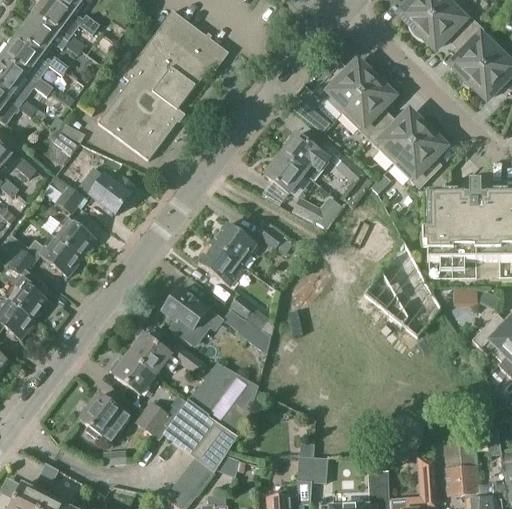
[(83,19),(73,12),(56,0),(40,0),(31,13),(58,33),(68,40),(80,23),(80,24),(93,33),(100,24),(87,14),(83,19)]
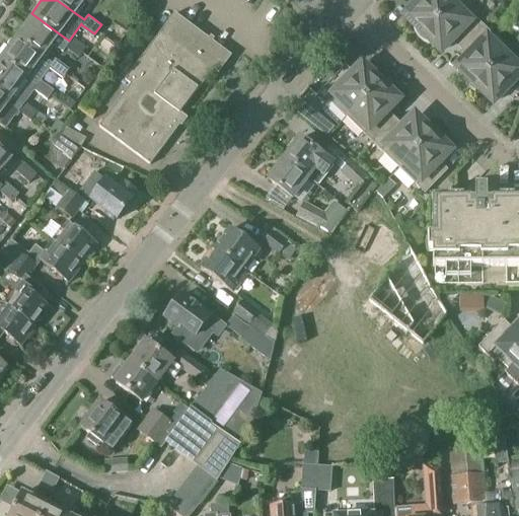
[(57,0),(74,12),(83,0),(57,0)]
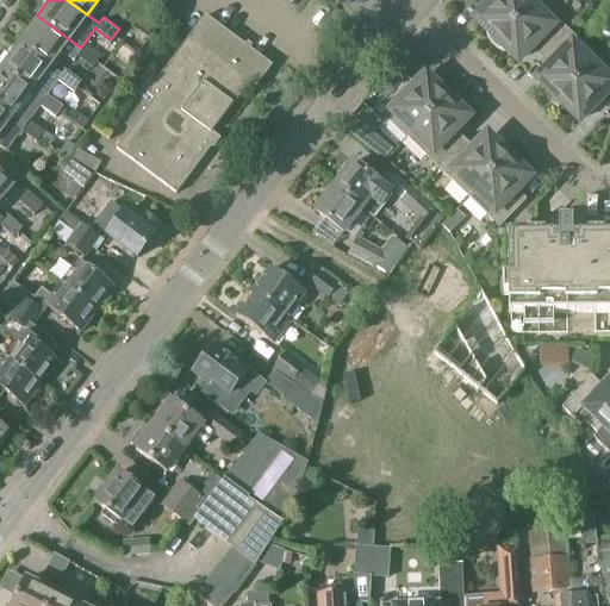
[(149,0),(149,8),(165,10),(165,0),(149,0)]
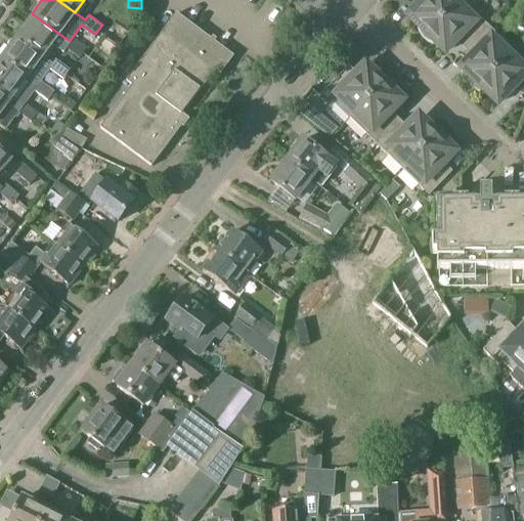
[(424,0),(409,14),(419,24),(419,27),(420,31),(422,33),(424,36),(423,36),(424,37),(460,0),(424,0)]
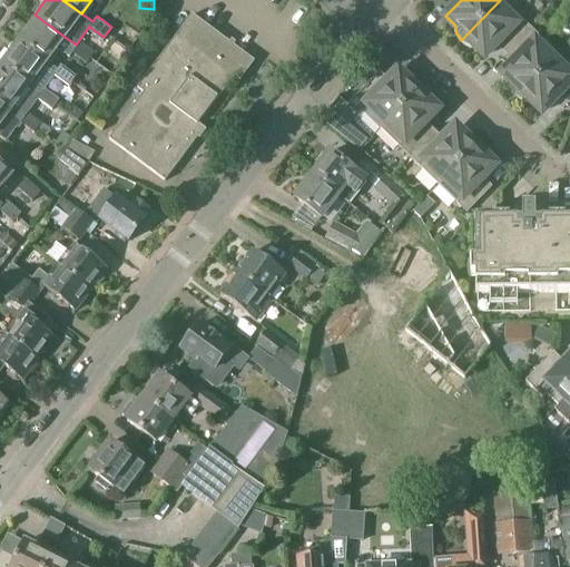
[(500,0),(461,40),(462,40),(464,42),(468,44),(471,45),(475,46),(484,55),(503,36),(512,45),(531,26),(504,0),(500,0)]
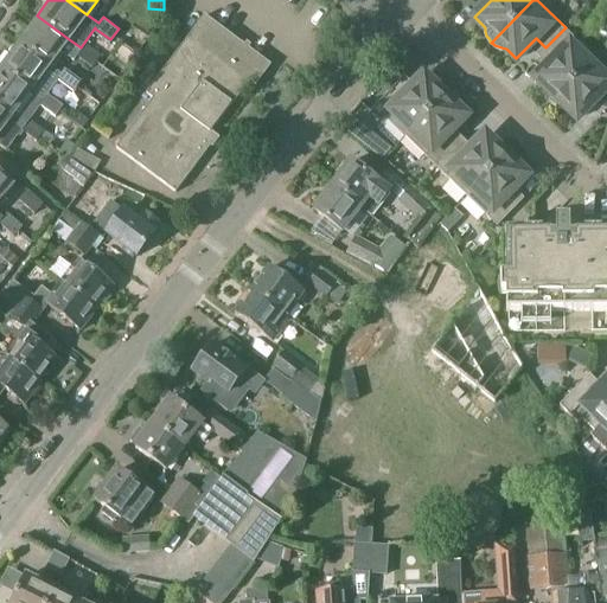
[(154,96),(117,146),(176,190),(210,143),(203,138),(229,103),(230,104),(250,79),(256,84),(270,64),(205,13),(191,32),(147,91),(154,96)]
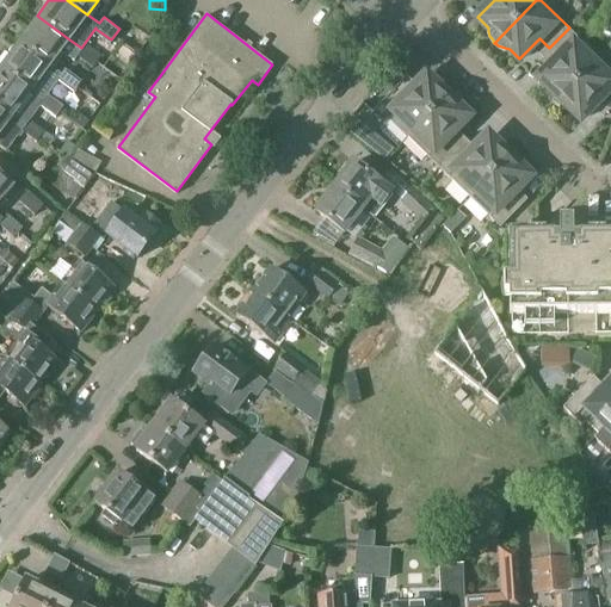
[(37,16),(18,42),(50,64),(61,50),(74,60),(76,55),(92,66),(100,55),(85,43),(81,48),(80,48),(68,39),(69,39),(37,16)]
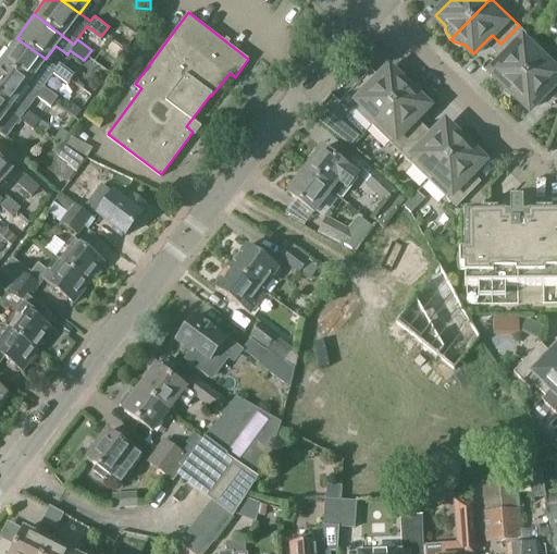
[(519,25),(500,44),(509,52),(492,71),(500,79),(502,84),(502,87),(504,90),(506,93),(506,94),(546,52),(541,57),(522,39),(528,34),(519,25)]
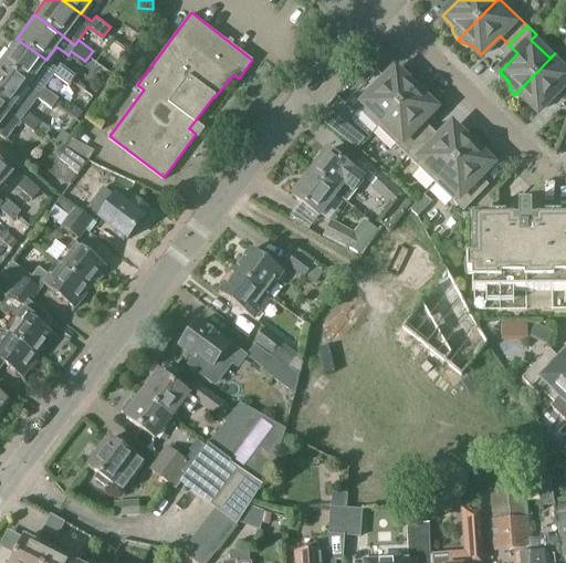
[(44,86),(50,77),(51,79),(54,74),(69,84),(76,74),(61,63),(58,68),(46,60),(17,39),(0,61),(30,83),(40,91),(44,86)]
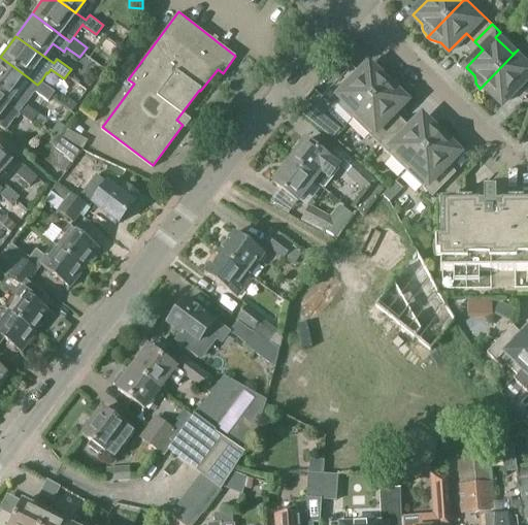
[(527,59),(518,50),(480,89),(481,89),(484,91),(487,93),(490,94),(493,94),(502,102),(519,86),(527,94),(527,59)]
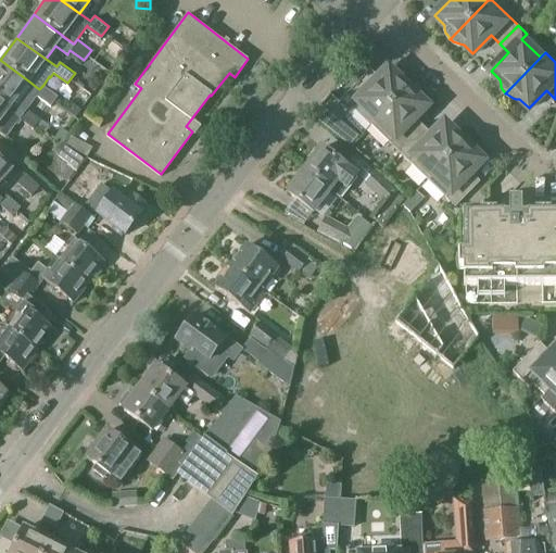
[(0,60),(0,93),(13,103),(29,82),(0,60)]
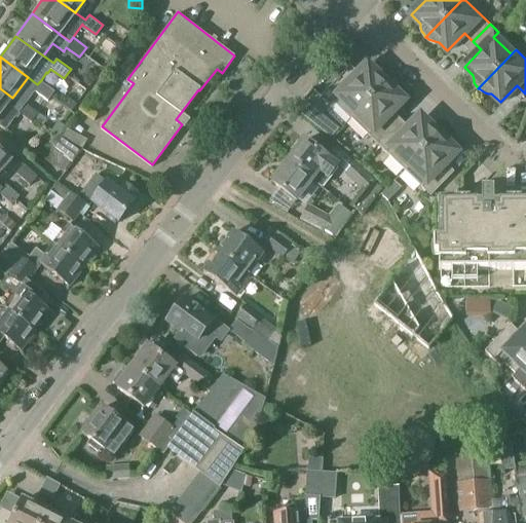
[(351,116),(389,77),(388,77),(386,75),(383,74),(380,73),(376,72),(368,64),(351,81),(342,73),(321,96),(330,104),(334,100),(351,116)]
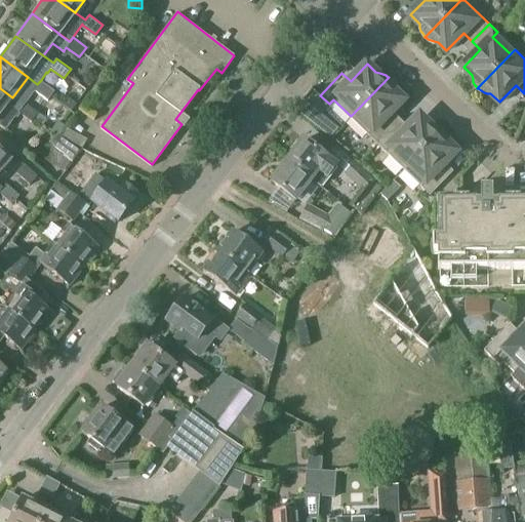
[(390,78),(389,77),(351,116),(377,143),(395,124),(387,116),(403,99),(395,90),(394,87),(393,84),(392,81),(390,78)]
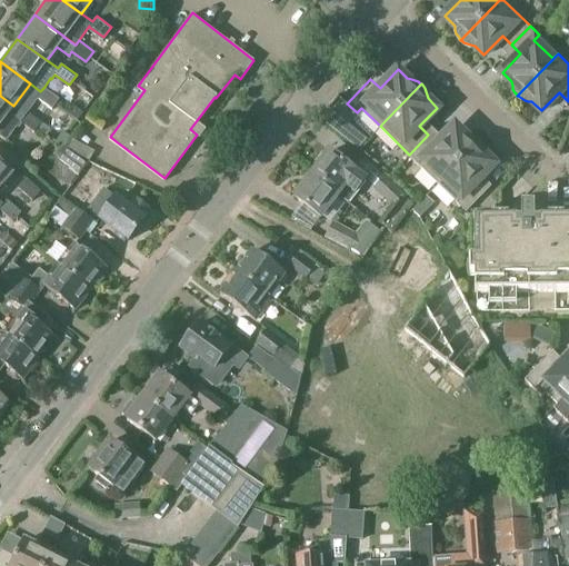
[(45,87),(40,91),(37,97),(51,108),(59,98),(45,87)]
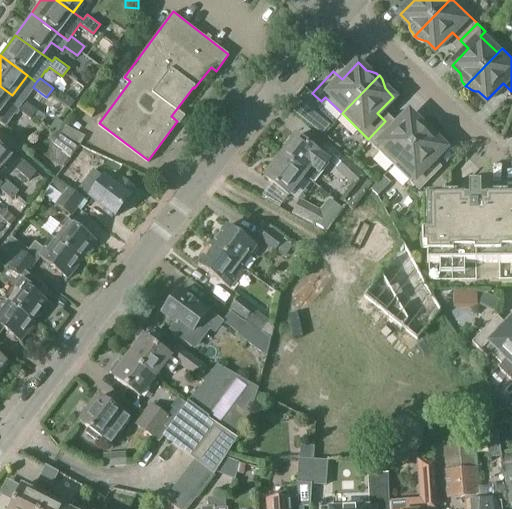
[(12,95),(0,86),(0,120),(6,124),(17,108),(31,118),(38,108),(25,98),(21,103),(12,96),(12,95)]
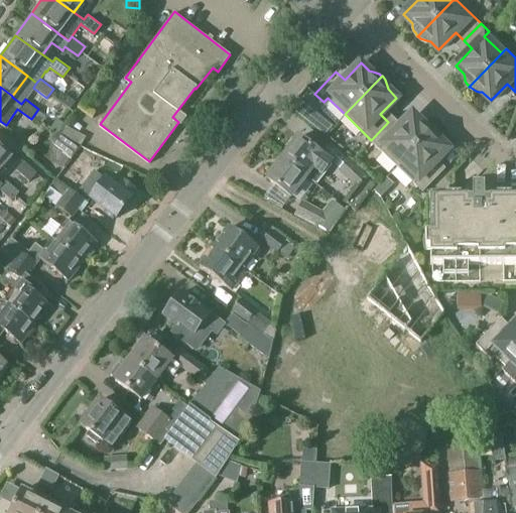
[(396,130),(388,122),(371,140),(397,165),(434,127),(433,126),(430,124),(428,123),(425,122),(421,122),(412,113),(396,130)]
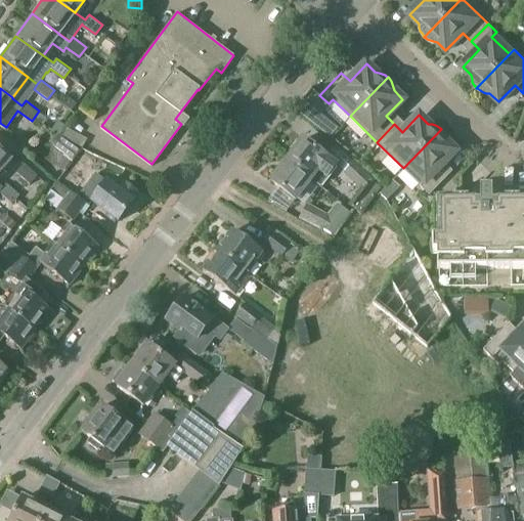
[(337,127),(329,120),(321,128),(331,135),(337,127)]
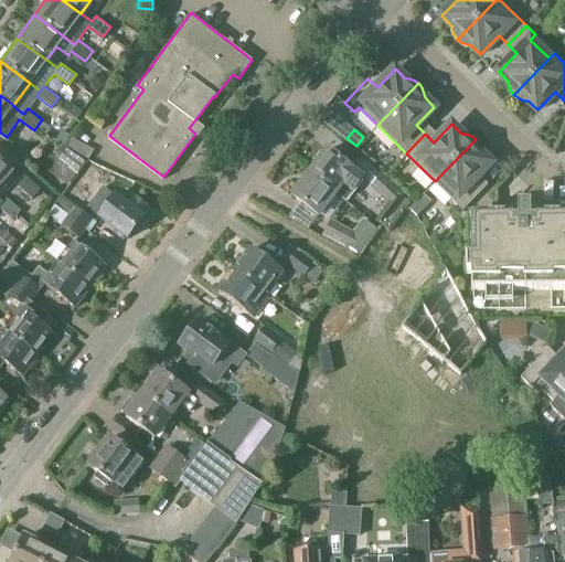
[(66,146),(74,150),(80,140),(72,136),(66,146)]
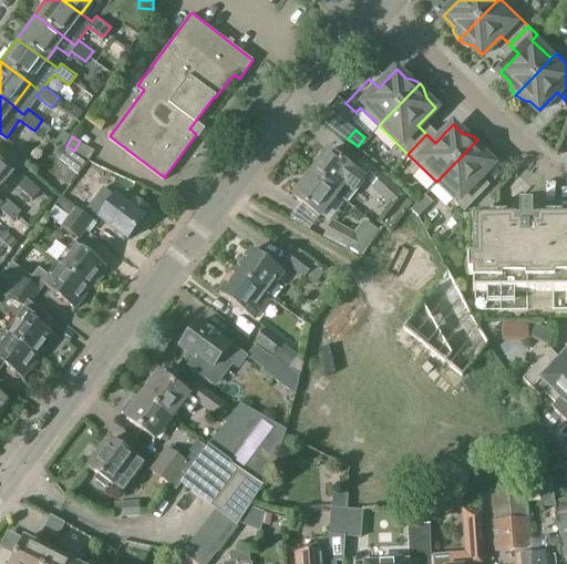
[(477,140),(436,182),(465,209),(484,190),(475,181),(493,163),(483,154),(483,150),(482,146),(480,143),(477,140)]
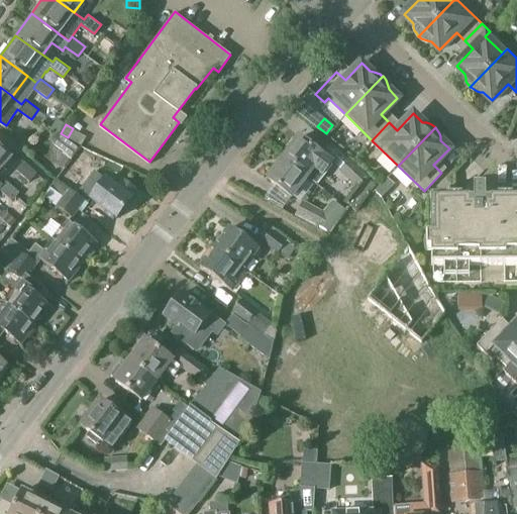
[(284,156),(307,174),(308,173),(317,180),(334,159),(325,151),(301,132),(284,156)]
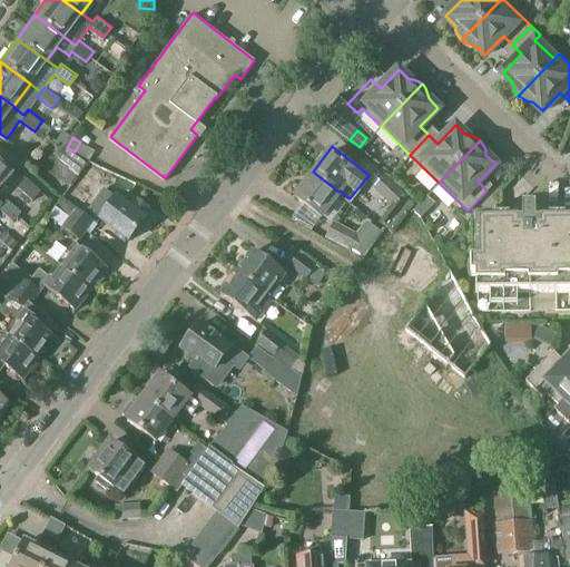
[(88,163),(67,147),(59,157),(81,173),(88,163)]
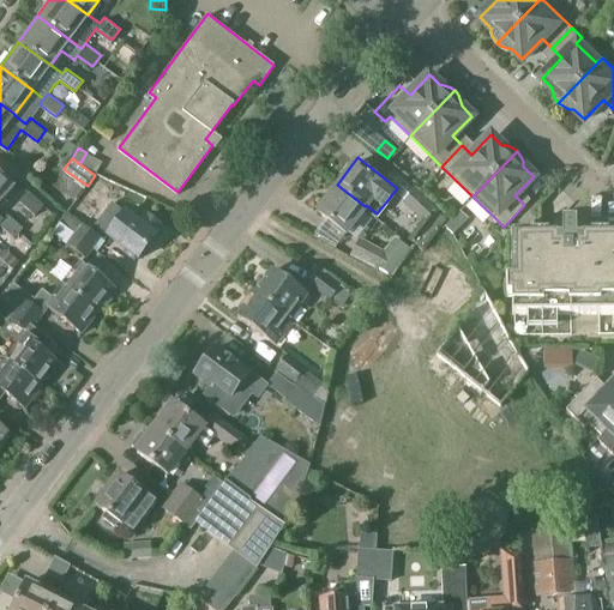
[(0,169),(0,201),(17,185),(0,169)]
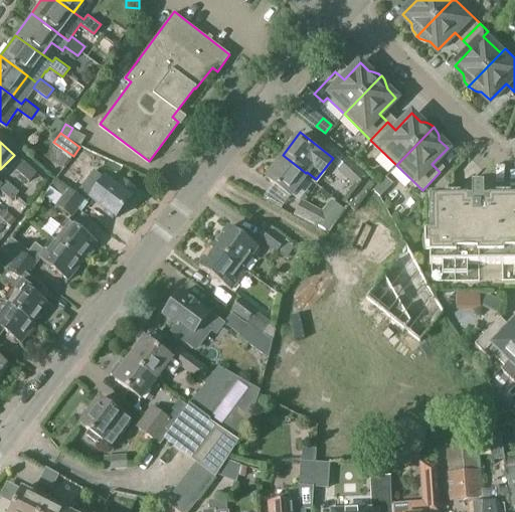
[(306,173),(283,155),(268,174),(292,193),(306,173)]
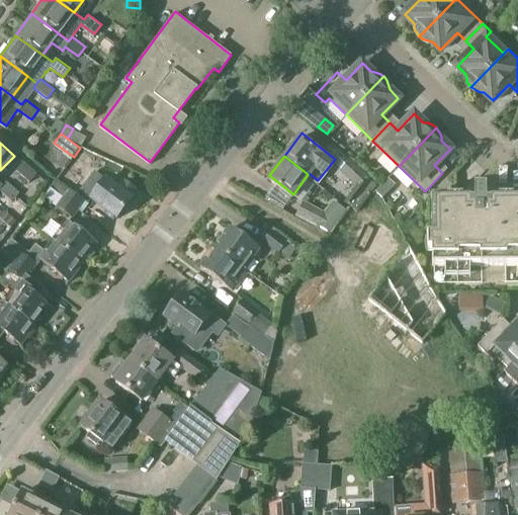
[(347,198),(358,207),(378,182),(367,173),(368,171),(351,158),(342,169),(359,182),(347,198)]
